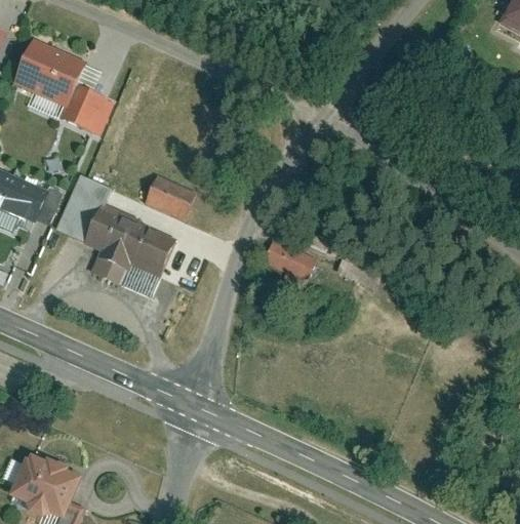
[(512,0),(503,17),(519,27),(519,0),(512,0)]
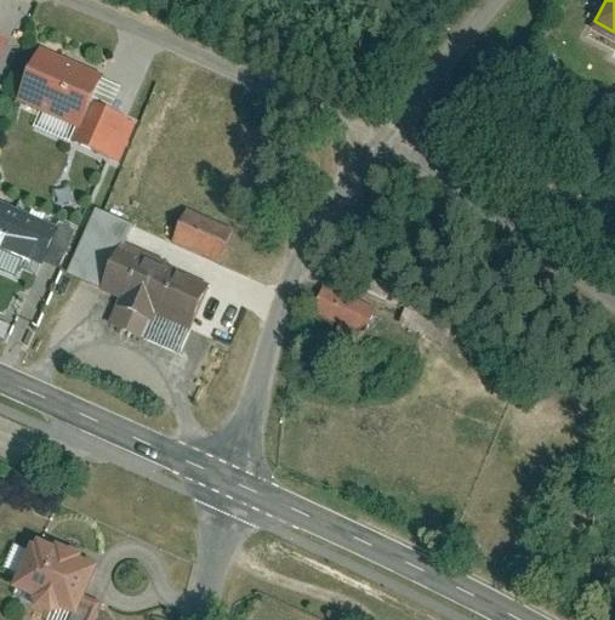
[(98,77),(36,50),(16,100),(78,126),(87,102),(98,77)]
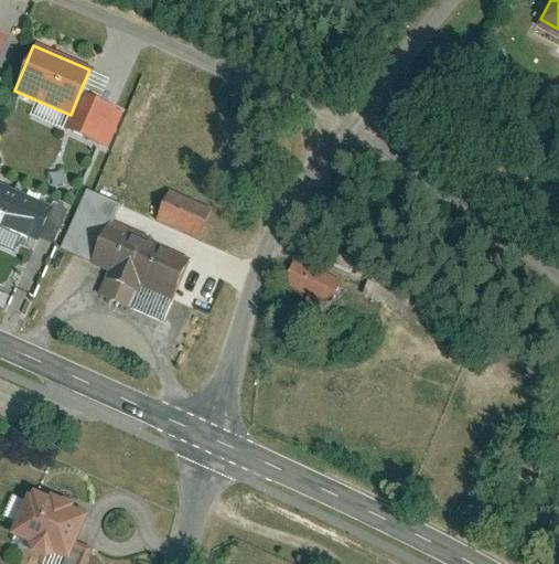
[(65,128),(99,142),(115,107),(79,93),(71,115),(65,128)]
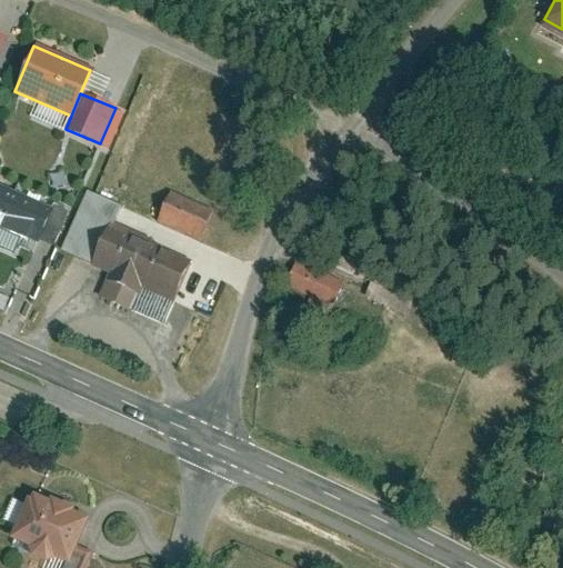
[(217,196),(177,179),(158,221),(198,239),(217,196)]
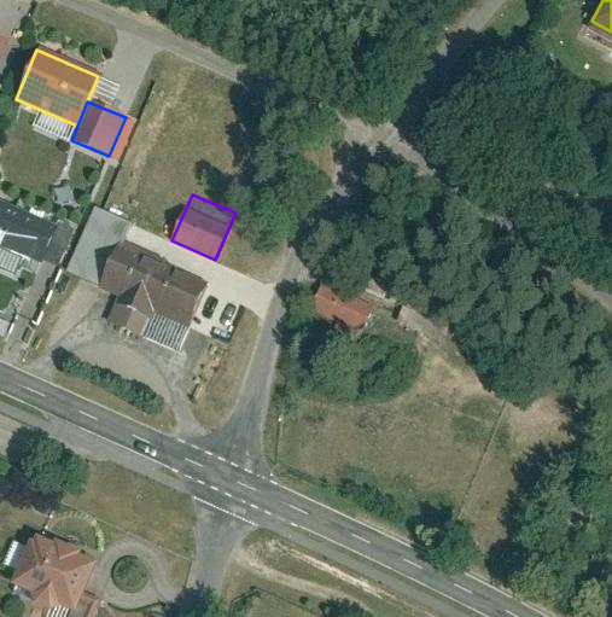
[(57,225),(0,199),(0,245),(40,263),(42,258),(57,225)]
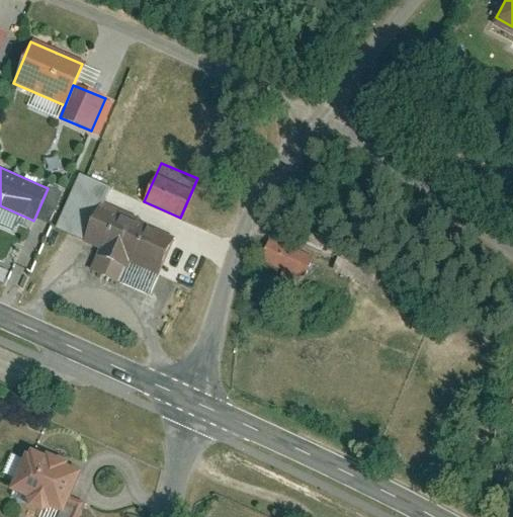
[(47,222),(60,190),(49,185),(48,188),(35,217),(47,222)]
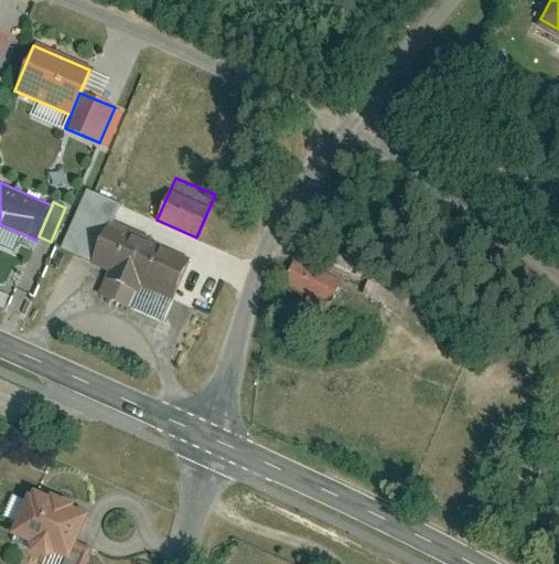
[(187,261),(110,229),(95,265),(107,269),(139,284),(171,298),(187,261)]
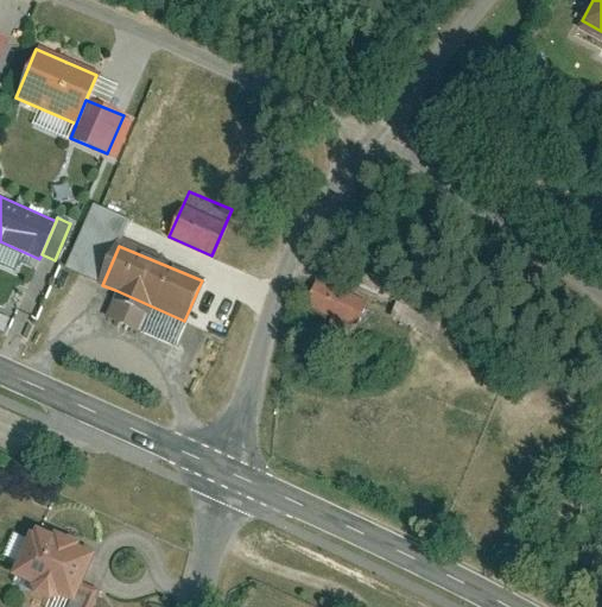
[(366,302),(318,280),(305,311),(352,333),(366,302)]
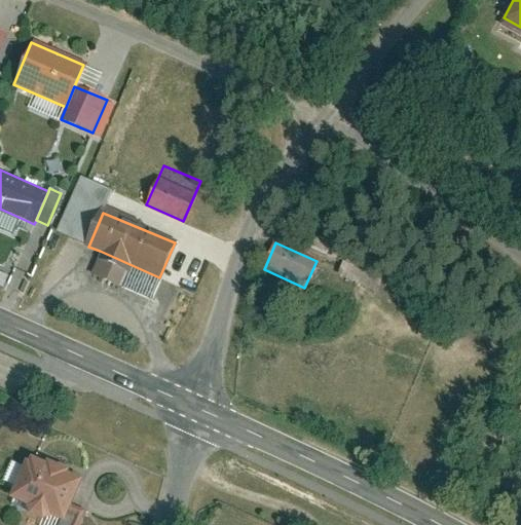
[(90,272),(121,286),(129,264),(100,251),(90,272)]
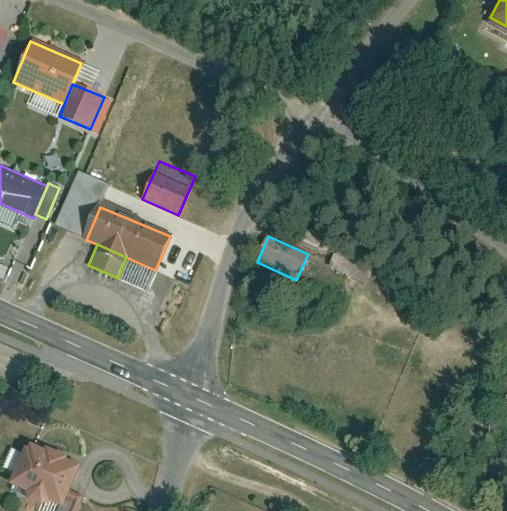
[(27,444),(8,489),(59,510),(78,465),(27,444)]
